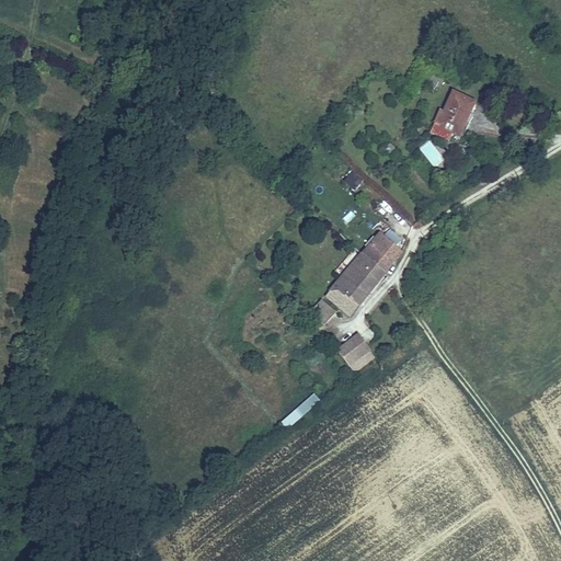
[(442,78),(428,72),(421,86),(435,92),(442,78)]
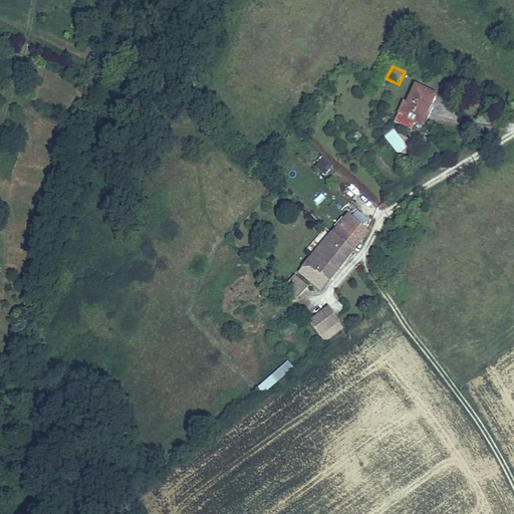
[(398,120),(438,94),(418,86),(409,103),(404,103),(397,118),(398,120)]
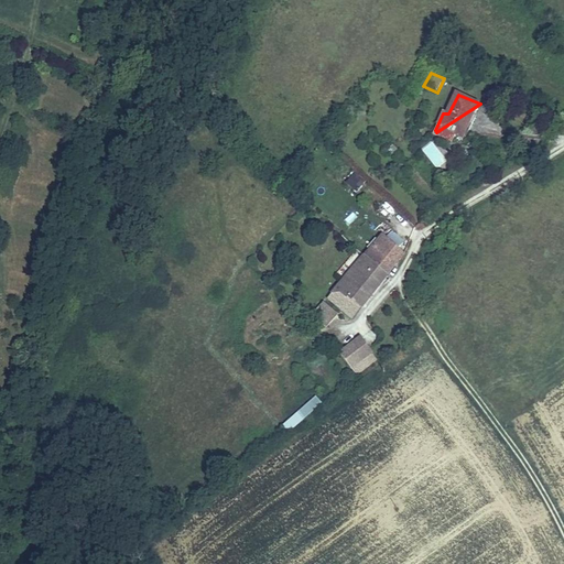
[(466,136),(480,104),(436,132),(455,140),(461,134),(466,136)]
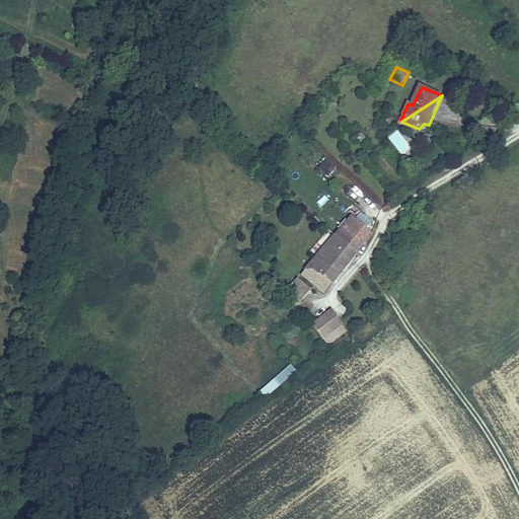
[(388,138),(402,153),(411,146),(395,131),(388,138)]
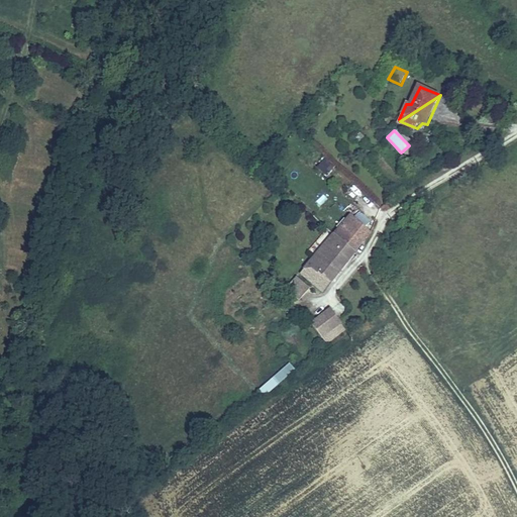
[(317,167),(327,176),(335,167),(324,159),(317,167)]
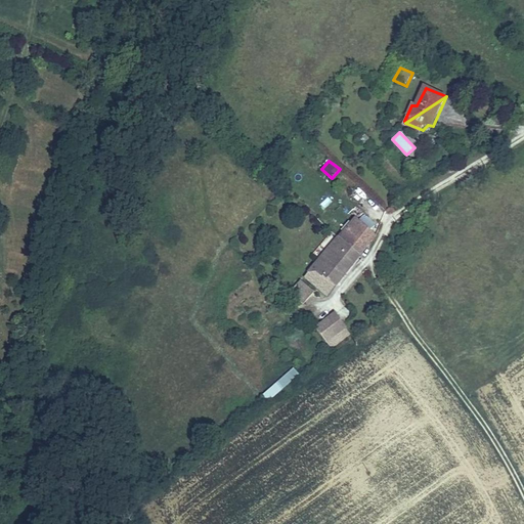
[(354,186),(348,197),(358,203),(364,192),(354,186)]
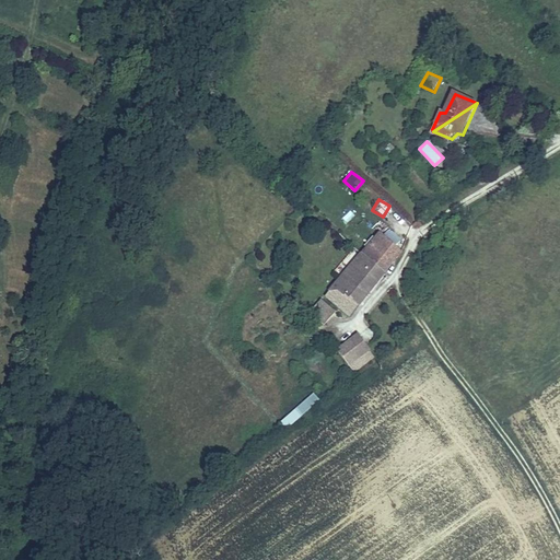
[(399,257),(407,247),(387,228),(376,237),(399,257)]
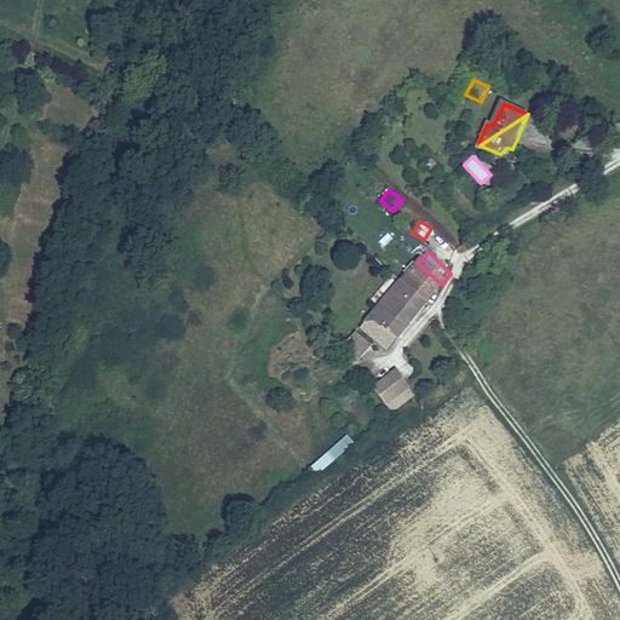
[(417,263),(397,285),(423,309),(442,285),(417,263)]
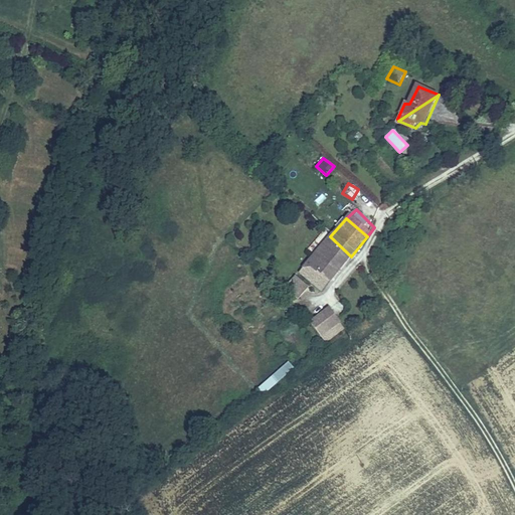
[(351,256),(330,236),(306,265),(326,283),(351,256)]
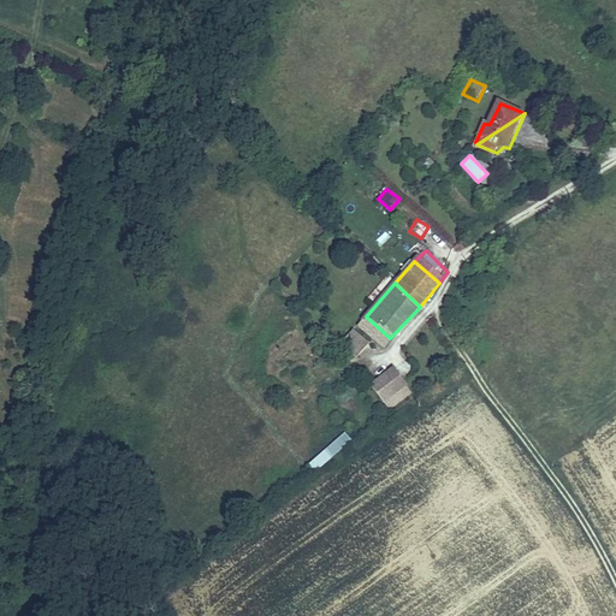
[(390,338),(366,317),(357,326),(380,348),(390,338)]
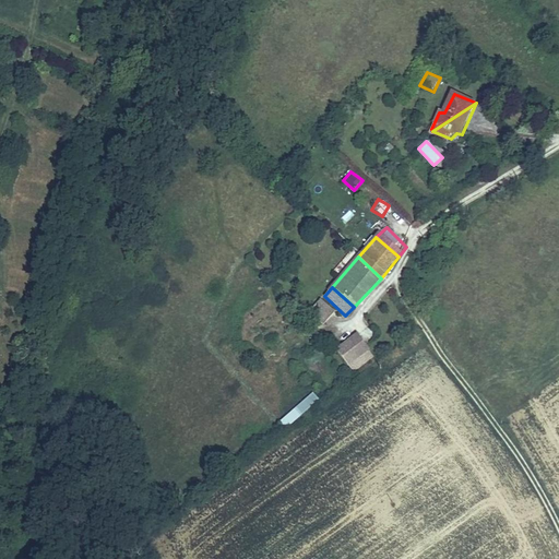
[(334,312),(322,304),(312,313),(323,323),(334,312)]
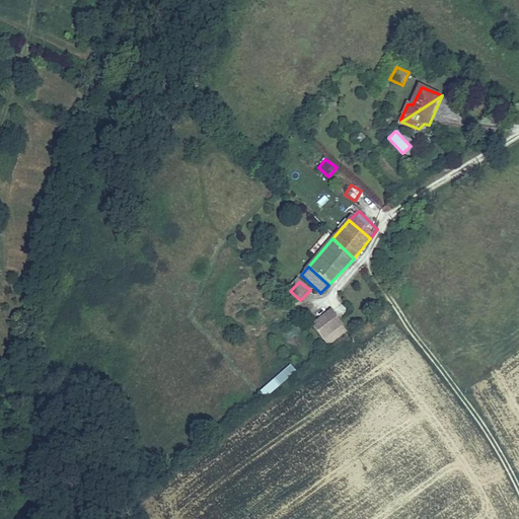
[(329,314),(315,329),(332,346),(348,331),(329,314)]
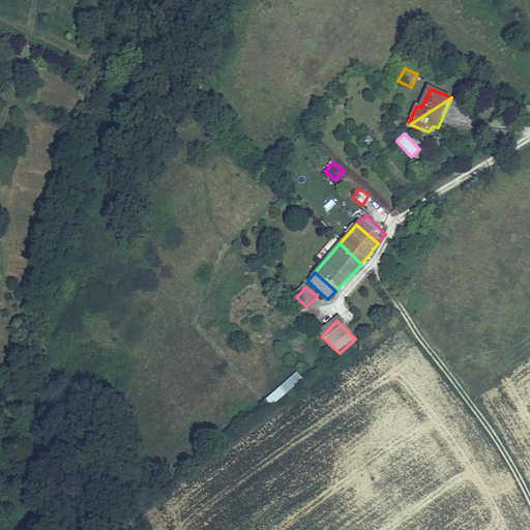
[(273,406),(303,378),(297,372),(266,399),(273,406)]
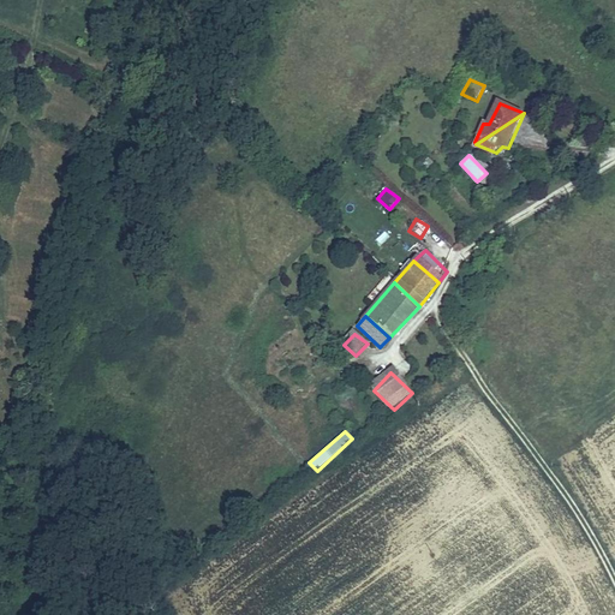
All buildings are outlined.
